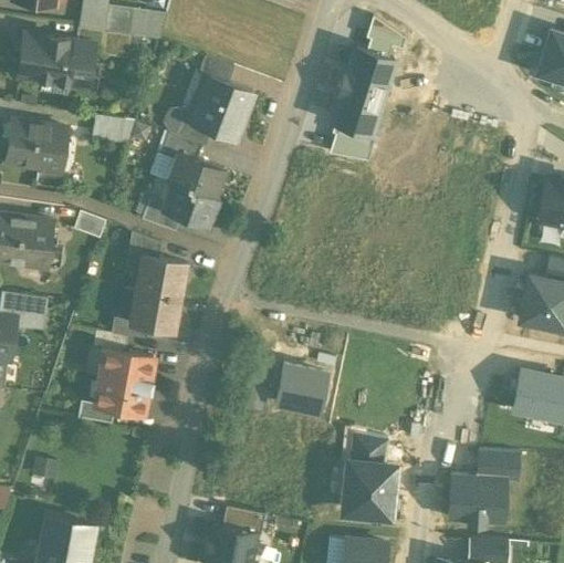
[(134,8),(110,4),(105,30),(131,33),(134,8)]
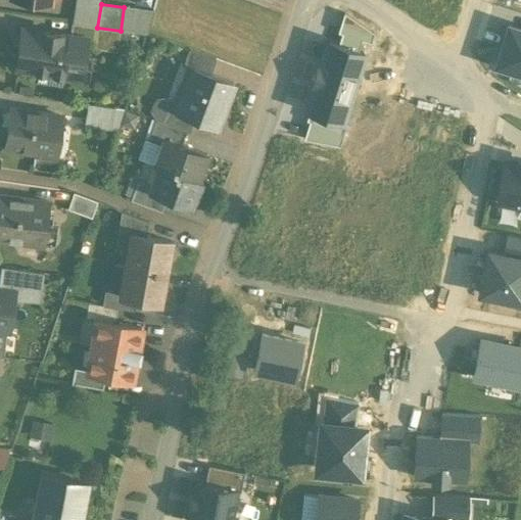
[(154,11),(124,7),(121,31),(147,35),(154,11)]
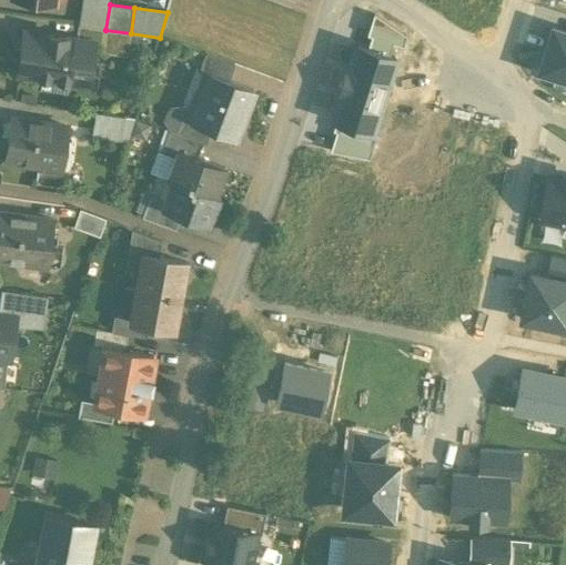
[(407,38),(374,16),(367,37),(372,39),(394,46),(404,49),(407,38)]
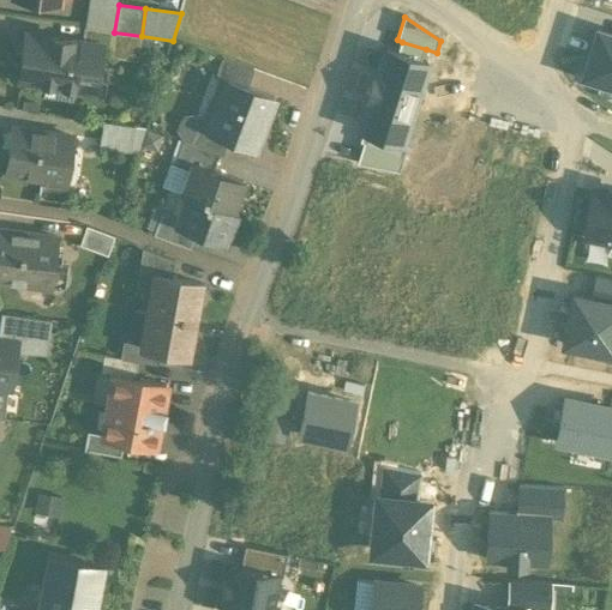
[(114,32),(85,29),(83,44),(82,52),(113,59),(138,62),(142,36),(114,32)]
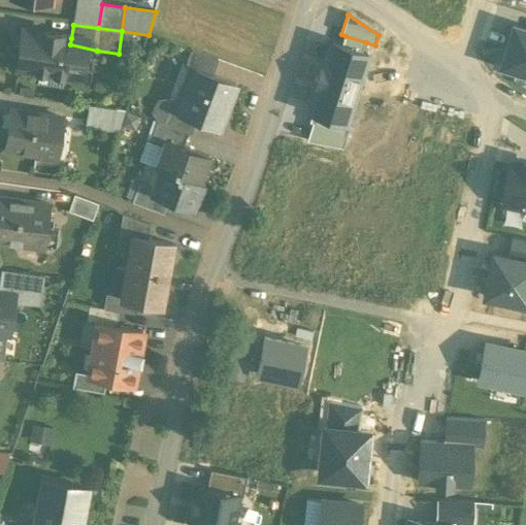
[(525,31),(514,28),(501,67),(525,74),(525,31)]
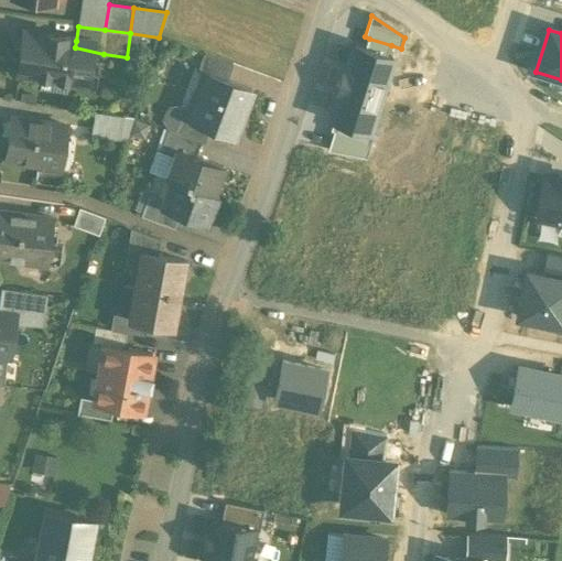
[(76,41),(25,33),(20,74),(44,77),(44,74),(71,78),(75,47),(76,41)]
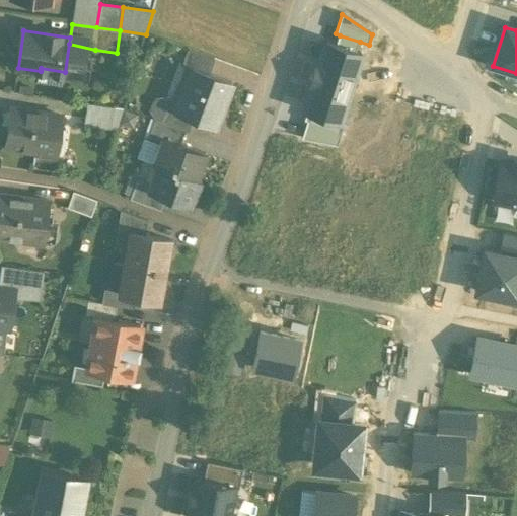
[(316,67),(313,76),(351,88),(361,54),(356,53),(360,42),(340,35),(337,46),(326,43),(318,67),(316,67)]
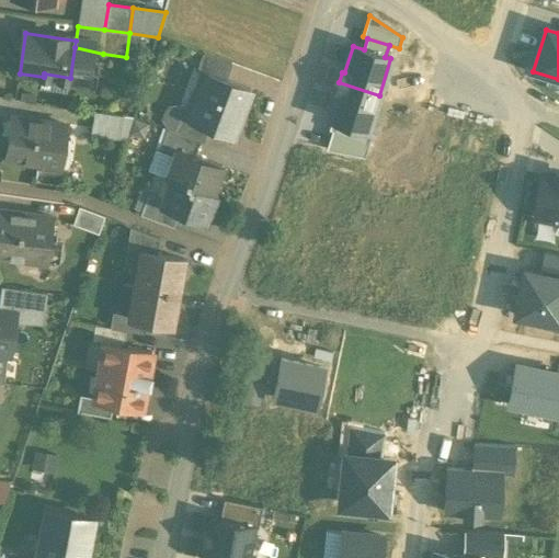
[(232,65),(203,54),(196,72),(200,73),(205,76),(206,73),(226,81),(232,65)]
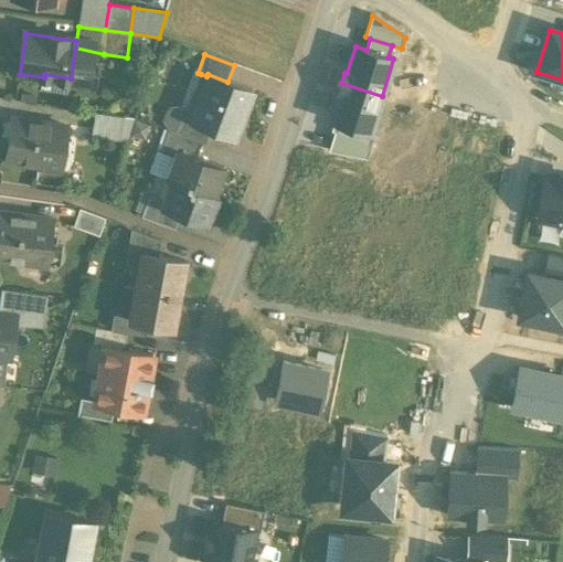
[(227,82),(208,74),(206,76),(201,74),(187,113),(192,115),(190,122),(210,129),(234,138),(244,112),(253,91),(227,82)]
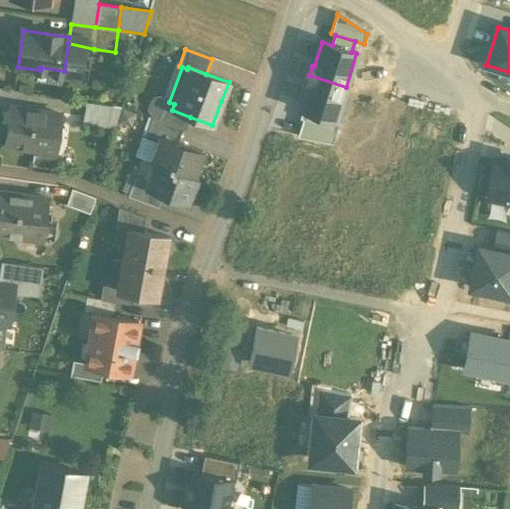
[(309,85),(301,109),(304,110),(335,120),(346,87),(309,75),(307,84),(309,85)]
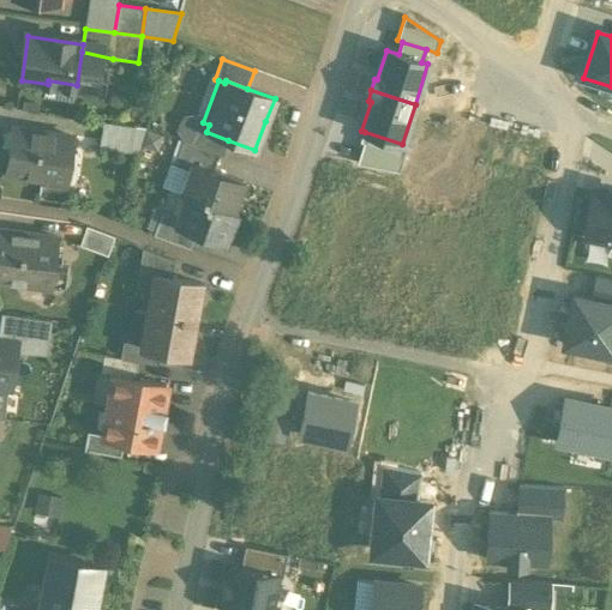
[(228,140),(207,132),(209,125),(203,122),(199,121),(191,145),(219,156),(222,156),(228,140)]
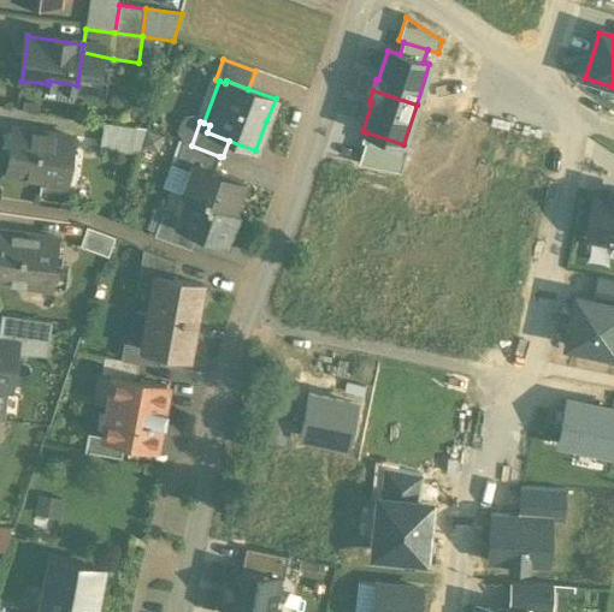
[(135,128),(104,123),(100,149),(131,154),(135,128)]
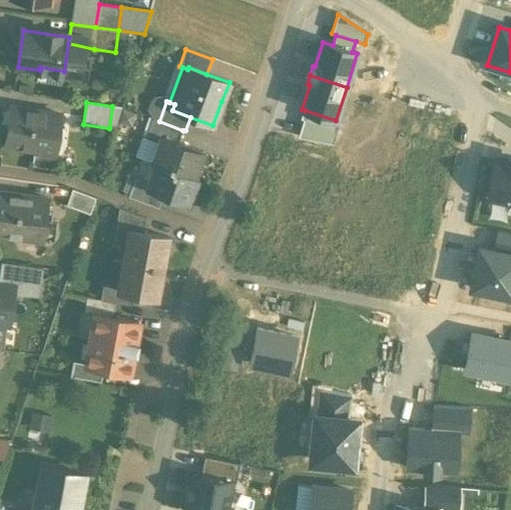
[(60,114),(12,107),(7,146),(55,153),(60,114)]
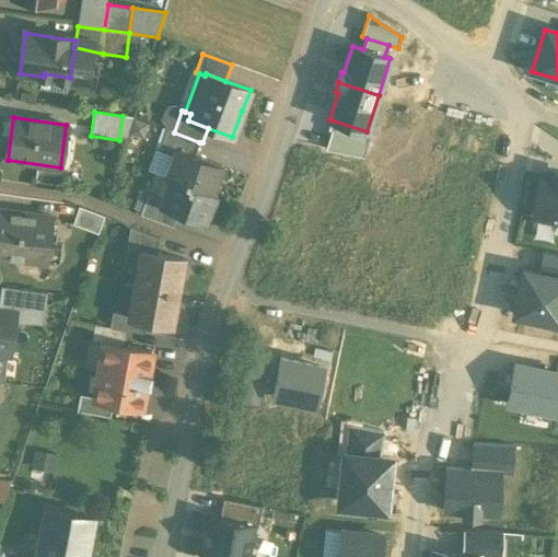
[(332,131),(326,150),(364,159),(372,132),(367,131),(333,120),(329,131),(332,131)]
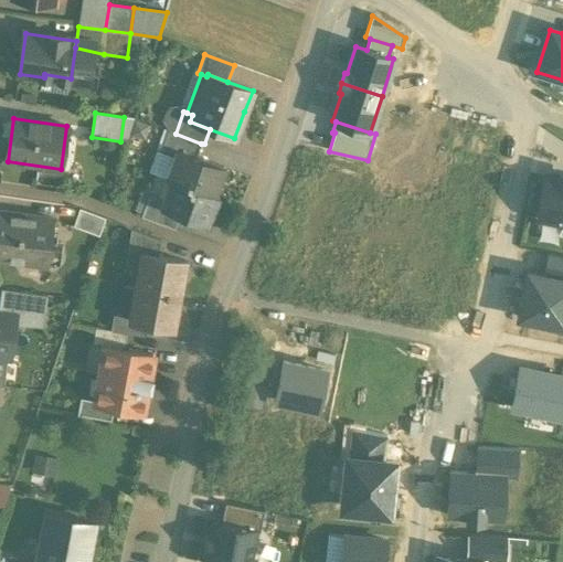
[(176,134),(168,131),(161,152),(176,158),(178,150),(197,158),(201,144),(176,134)]
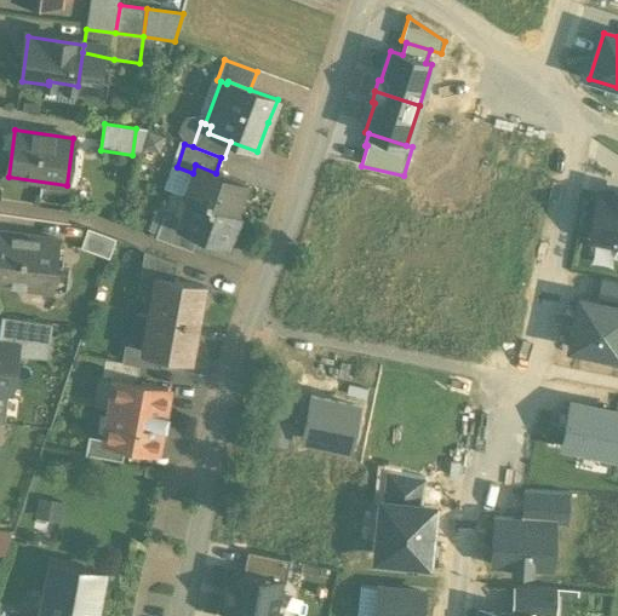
[(216,173),(195,165),(193,173),(184,196),(239,216),(239,214),(234,213),(245,184),(216,173)]
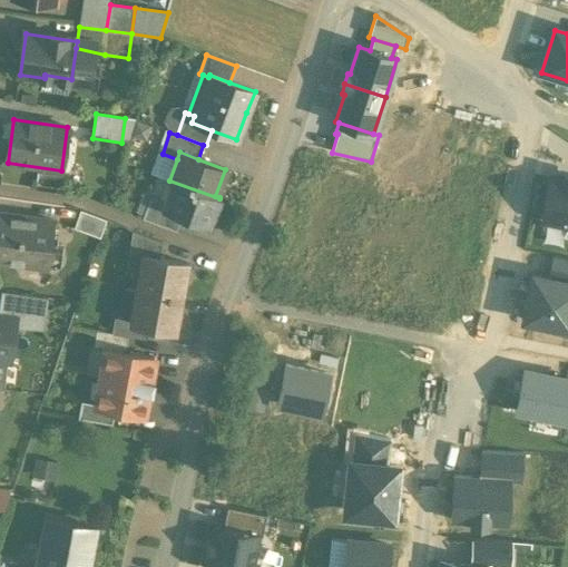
[(552,179),(544,222),(567,226),(567,178),(564,178),(562,182),(552,179)]
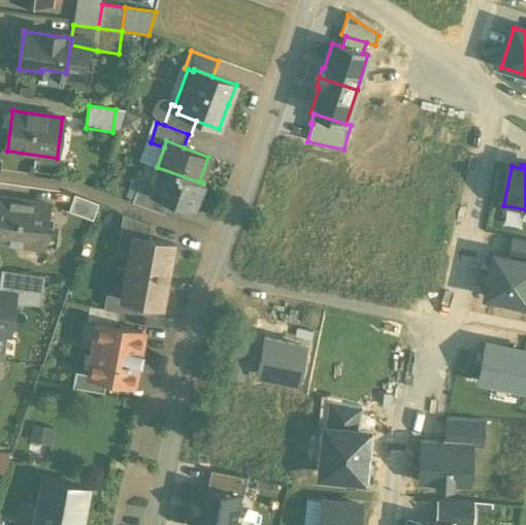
[(203,184),(157,167),(157,168),(160,169),(154,188),(152,195),(168,200),(194,209),(203,184)]
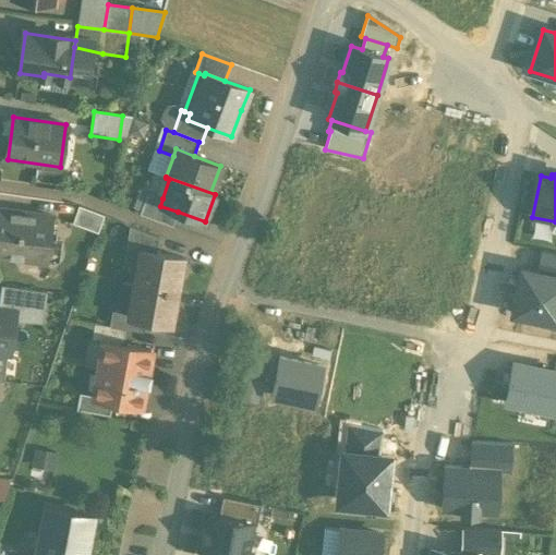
[(178,212),(160,206),(162,198),(148,193),(140,215),(172,227),(178,212)]
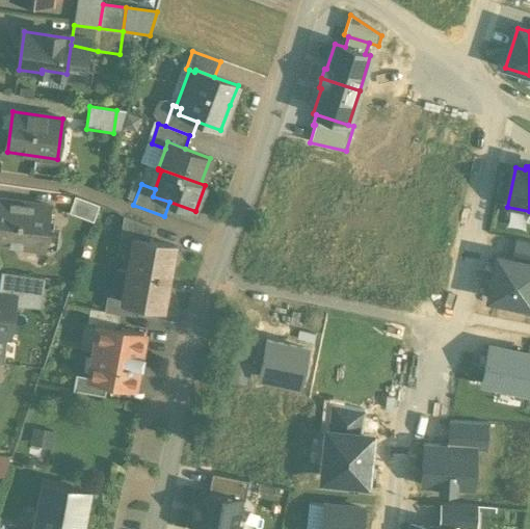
[(99,206),(76,199),(70,215),(93,222),(99,206)]
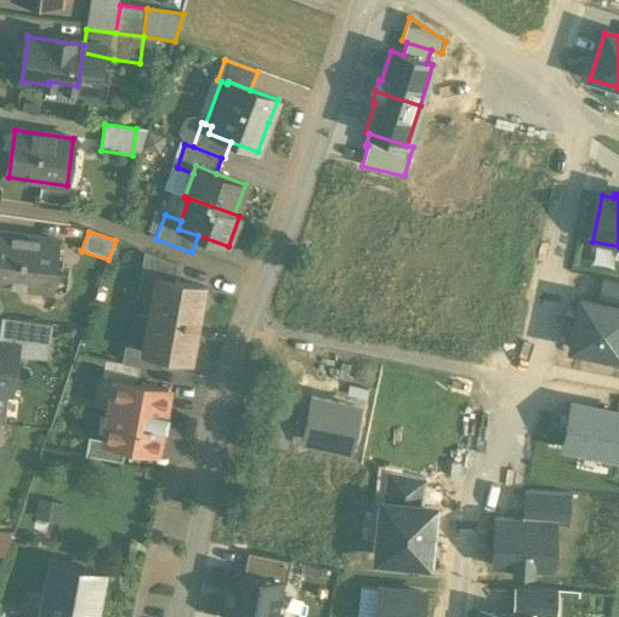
[(60,241),(0,234),(0,285),(54,291),(60,241)]
